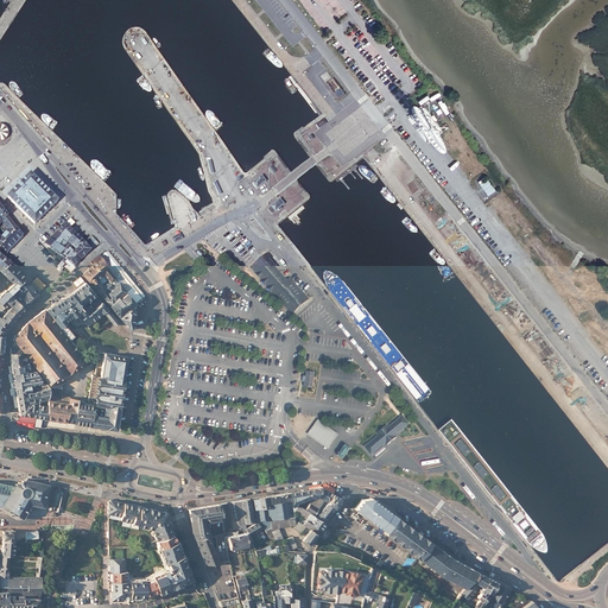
[(333,78),(327,83),(339,99),(344,94),(333,78)]
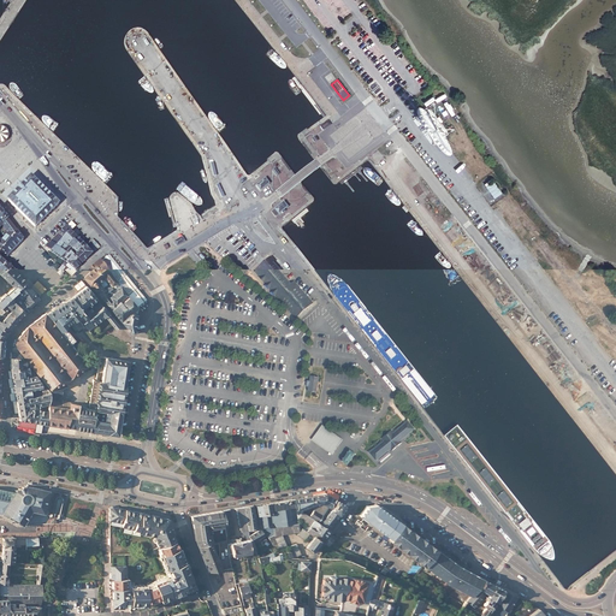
[(60,205),(31,177),(21,189),(9,201),(36,229),(60,205)]
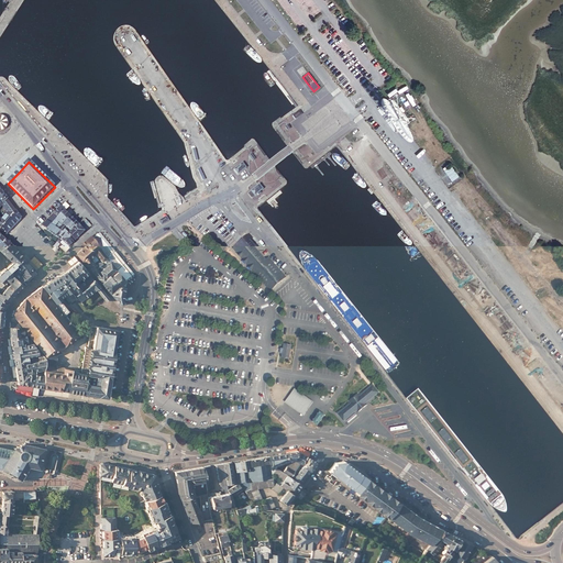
[(239,175),(246,168),(242,164),(234,170),(239,175)]
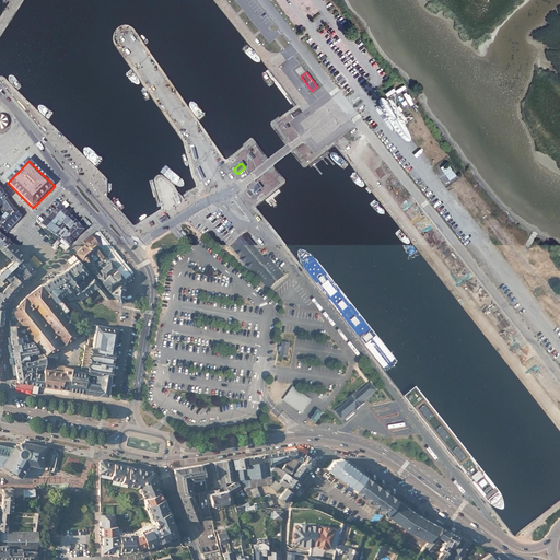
[(457,176),(450,165),(443,171),(451,181),(457,176)]
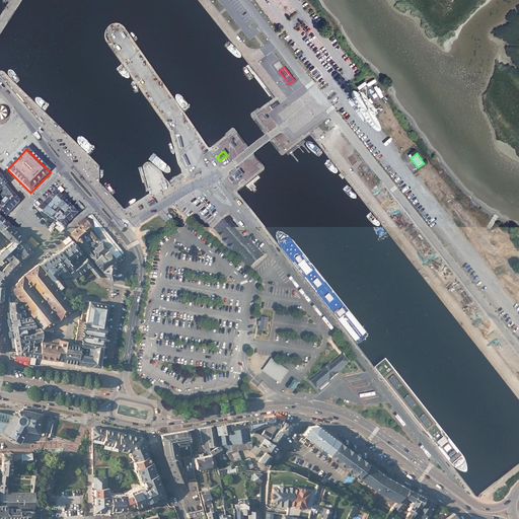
[(182,156),(188,166),(191,164),(186,155),(182,156)]
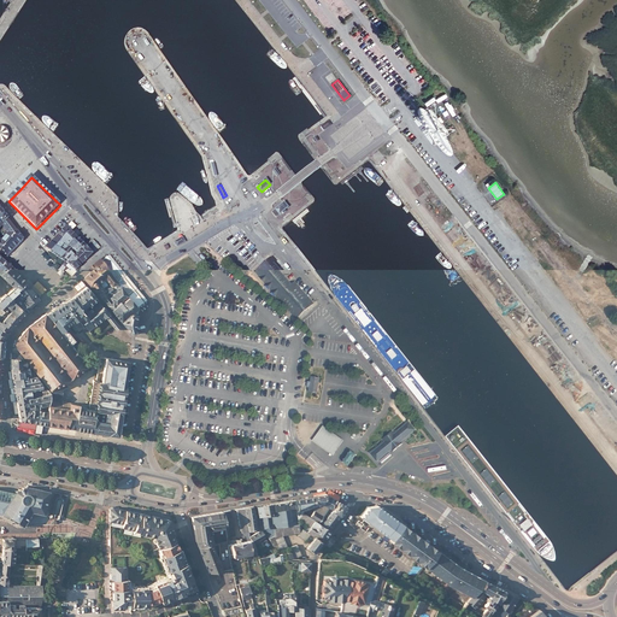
[(277,210),(274,211),(276,216),(280,213),(282,212),(283,213),(287,211),(286,210),(289,207),(286,203),(276,209),(277,210)]
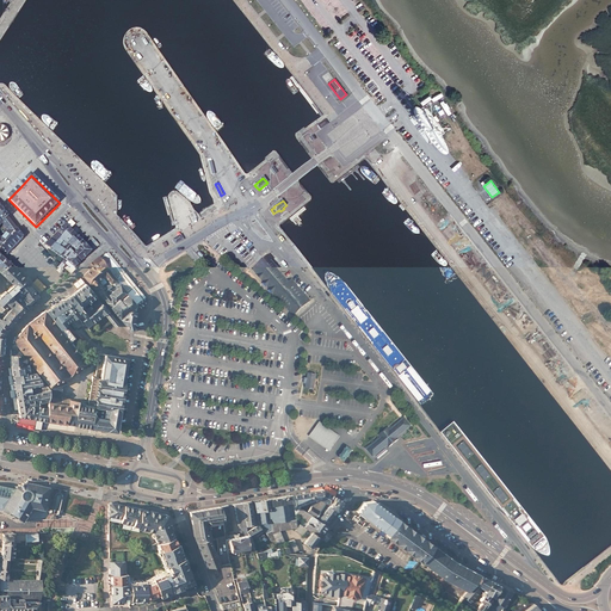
[(0,238),(0,248),(1,250),(17,230),(8,218),(2,224),(10,232),(2,240),(0,238)]
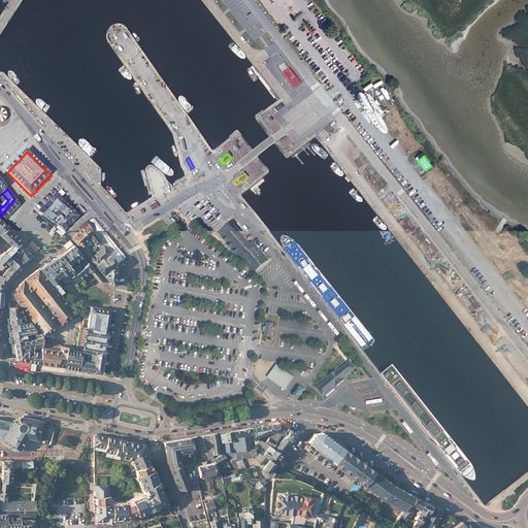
[(52,207),(60,199),(57,195),(44,207),(48,211),(52,207)]
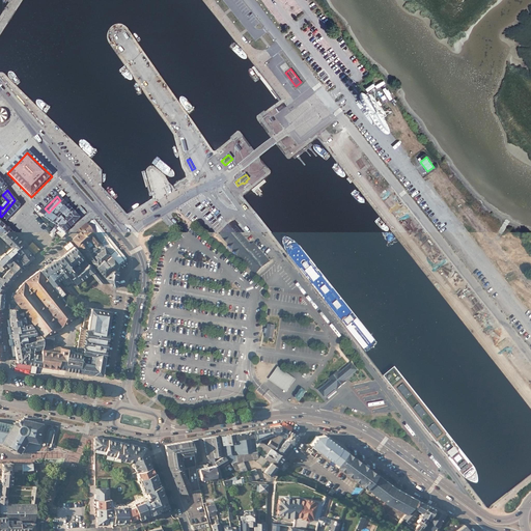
[(20,206),(15,200),(1,217),(6,222),(15,213),(20,206)]
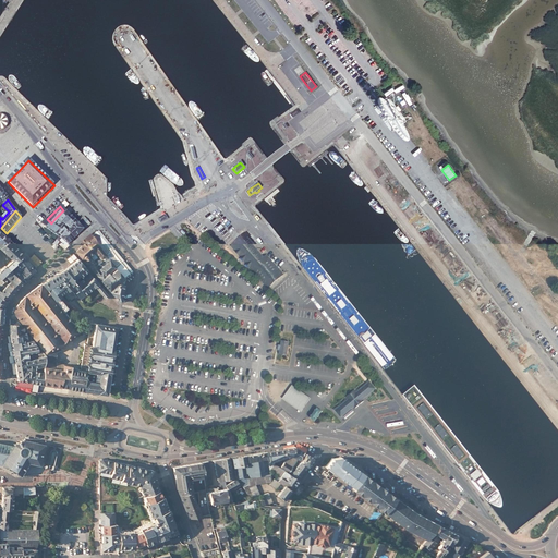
[(61,225),(69,217),(63,210),(55,219),(61,225)]
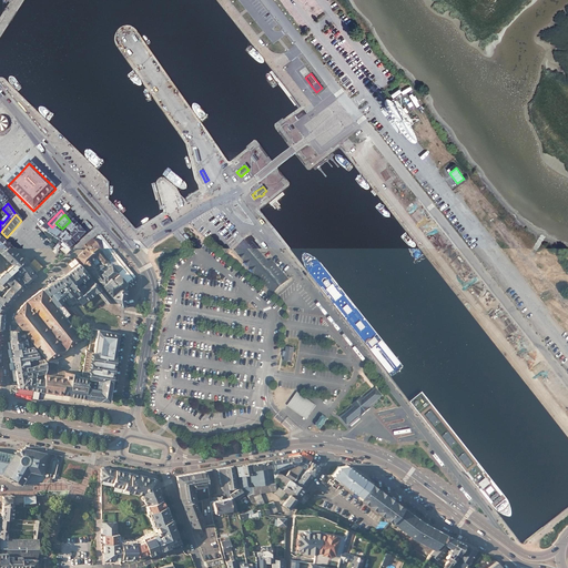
[(66,233),(74,225),(70,221),(62,229),(66,233)]
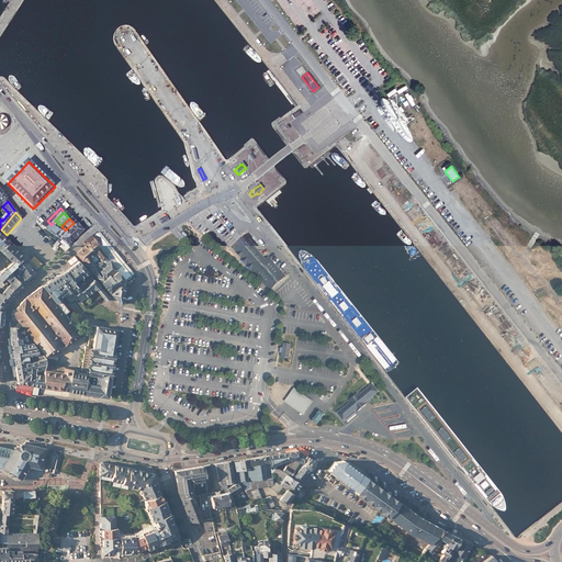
[(59,237),(65,232),(65,231),(62,226),(55,221),(52,225),(47,229),(54,234),(59,237)]
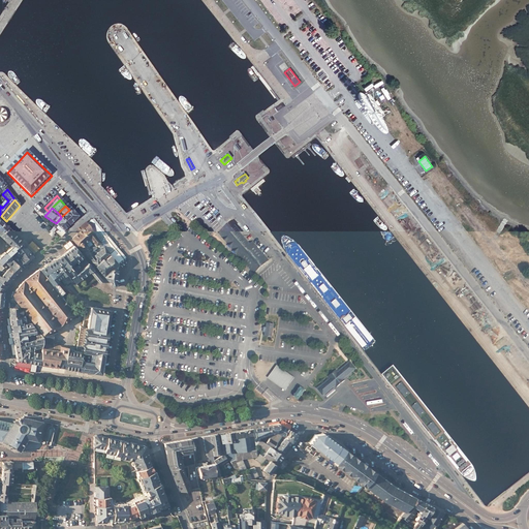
[(64,221),(72,213),(69,210),(61,217),(61,218),(63,221),(64,221)]
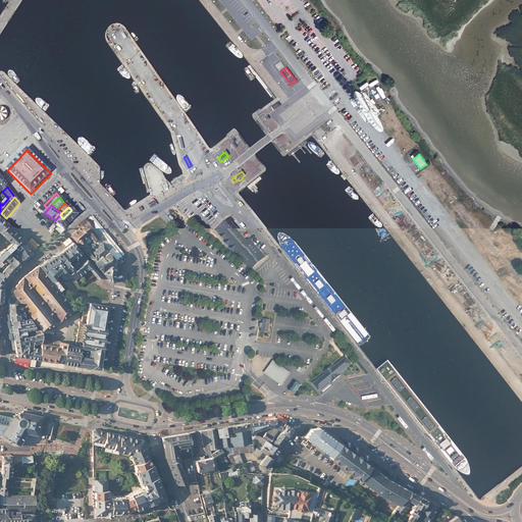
[(77,215),(71,210),(63,218),(65,220),(69,216),(73,220),(74,219),(77,217),(77,215)]
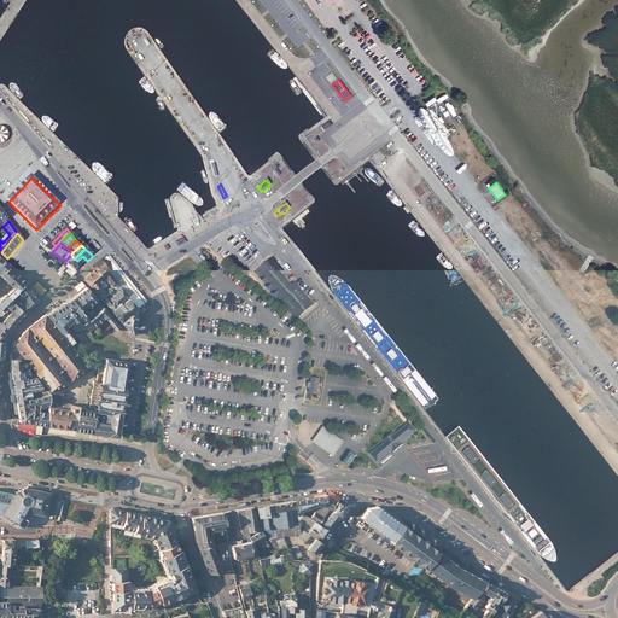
[(77,261),(75,258),(74,258),(71,255),(65,261),(70,264),(73,267),(77,270),(83,264),(77,261)]
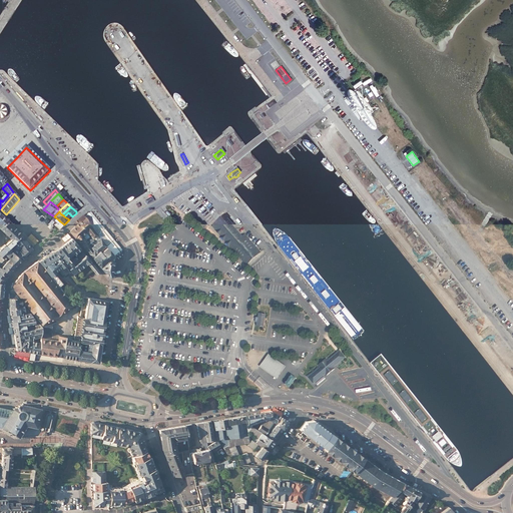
[(230,217),(226,213),(212,225),(245,265),(261,252),(244,234),(242,236),(227,219),(230,217)]
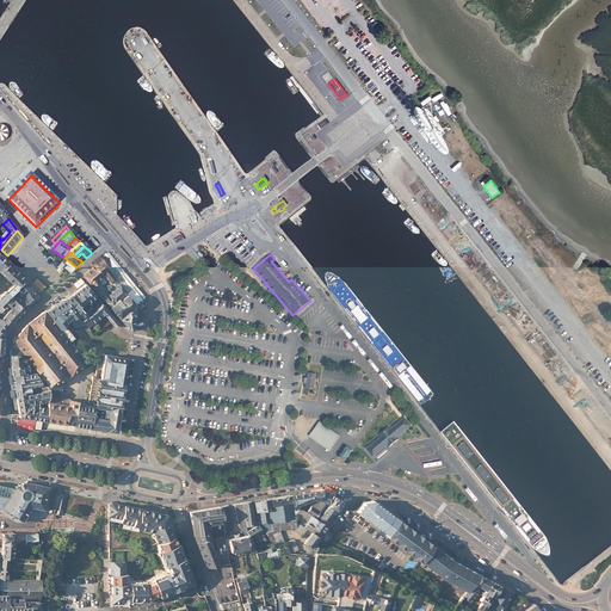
[(99,260),(93,265),(103,276),(104,275),(110,283),(111,283),(116,281),(99,260)]
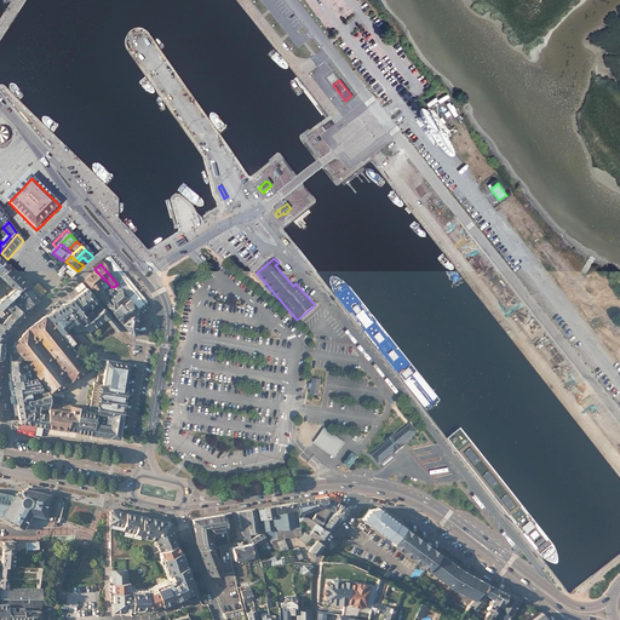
[(0,276),(1,277),(4,280),(12,271),(10,269),(9,268),(0,275),(0,276)]
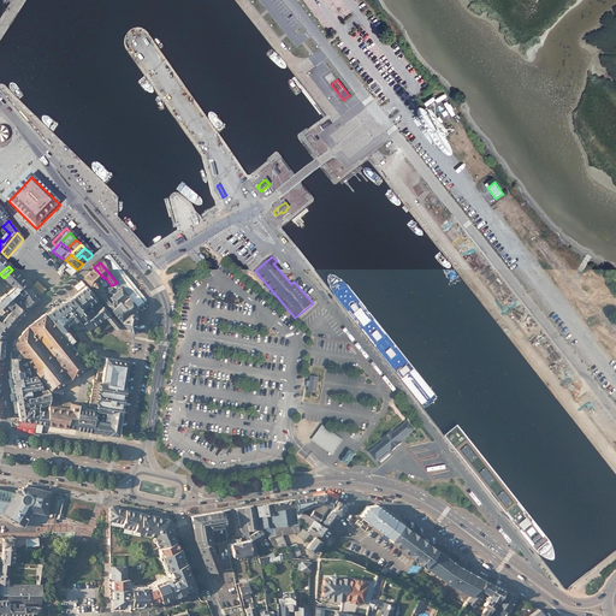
[(84,278),(105,302),(108,298),(106,294),(102,290),(108,285),(110,286),(111,285),(105,277),(104,278),(94,267),(93,270),(89,272),(84,278)]
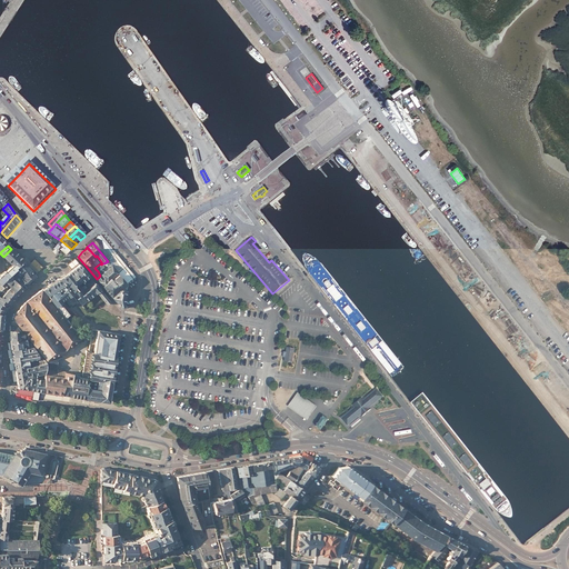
[(0,283),(3,280),(6,279),(8,276),(9,275),(16,269),(15,267),(23,260),(13,251),(11,249),(3,257),(12,266),(9,268),(6,271),(5,271),(0,276),(0,283)]
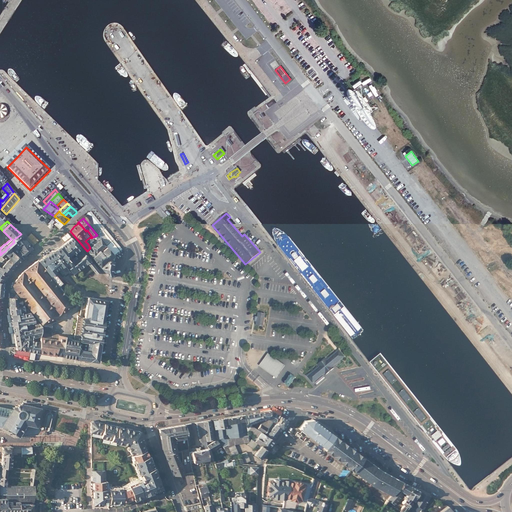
[(15,255),(20,259),(22,258),(26,255),(31,250),(32,249),(23,237),(22,236),(21,234),(13,240),(14,242),(19,248),(18,250),(19,251),(15,255)]
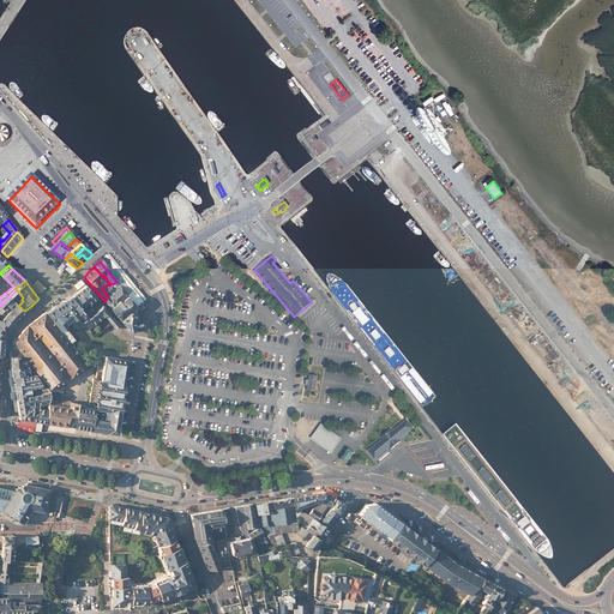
[(28,284),(38,299),(40,295),(28,284)]
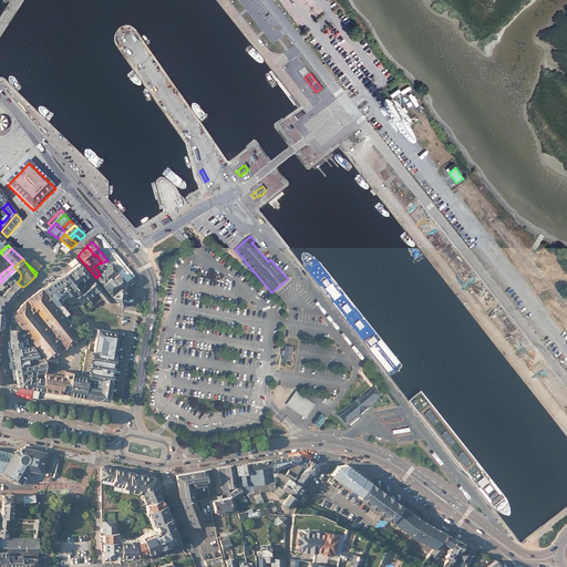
[(89,286),(94,281),(79,263),(75,266),(71,269),(80,279),(84,284),(86,287),(89,286)]
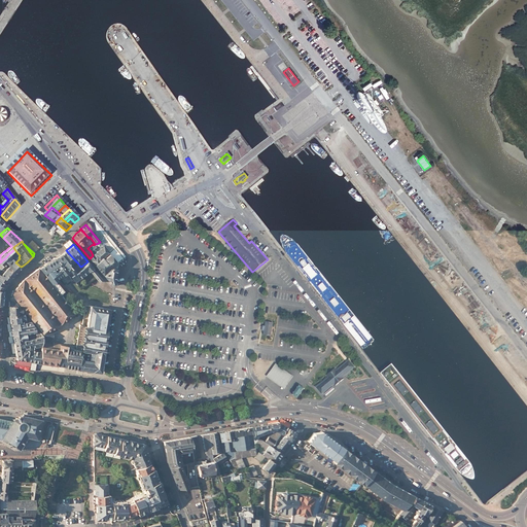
[(90,258),(95,265),(102,258),(109,253),(102,245),(100,246),(96,247),(91,251),(93,255),(90,258)]
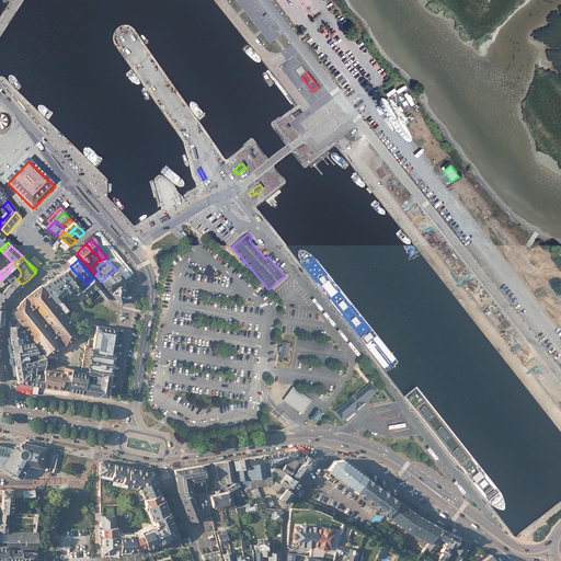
[(79,276),(70,266),(67,268),(65,271),(79,289),(86,284),(83,281),(79,284),(76,279),(79,276)]
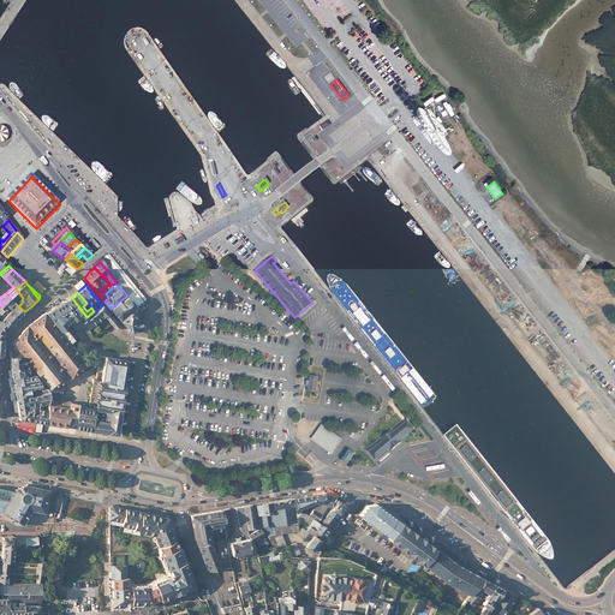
[(84,327),(85,326),(82,322),(87,317),(71,297),(69,298),(64,300),(76,317),(84,327)]
